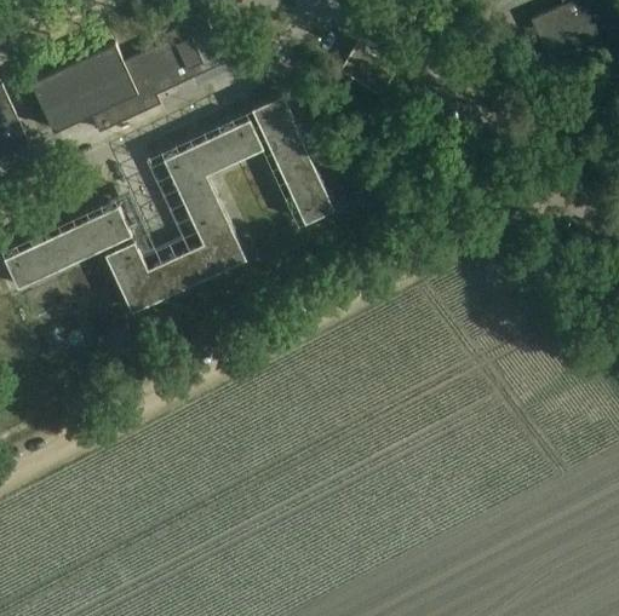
[(560,0),(563,7),(531,22),(551,67),(572,57),(569,51),(618,28),(618,26),(607,0),(560,0)]
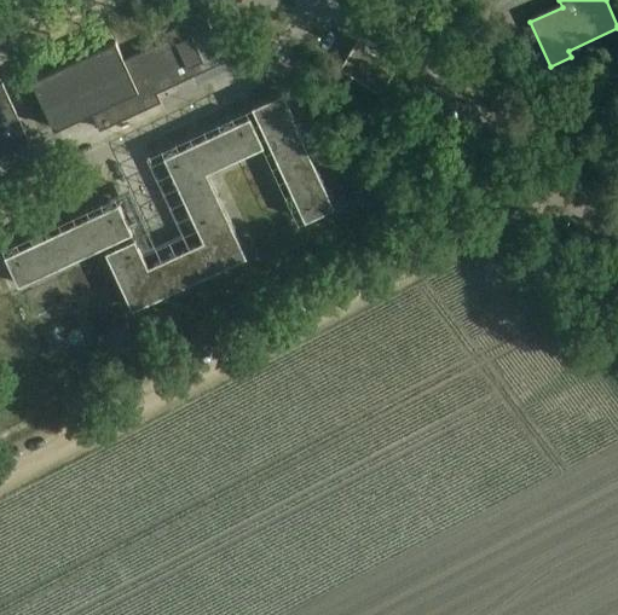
[(225,63),(203,16),(183,24),(190,39),(177,45),(174,40),(122,63),(114,45),(30,83),(53,132),(91,115),(98,132),(144,111),(138,97),(151,91),(154,96),(225,63)]
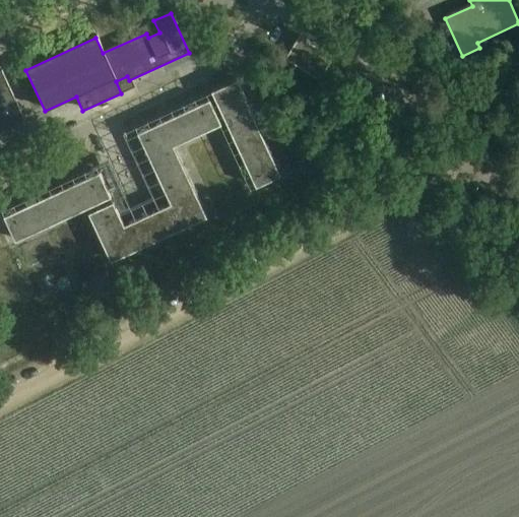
[(299,39),(283,62),(318,83),(332,60),(299,39)]
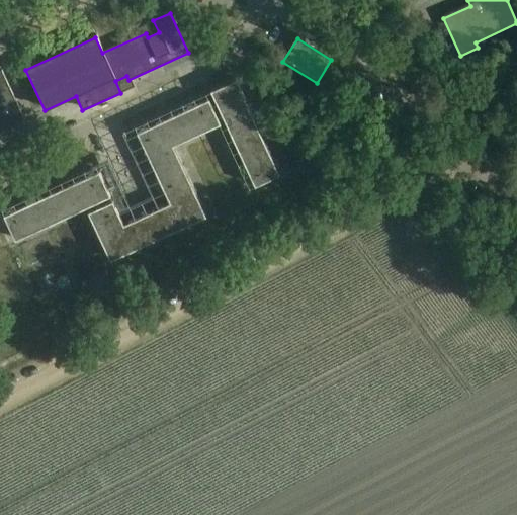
[(0,132),(22,120),(0,73),(0,132)]
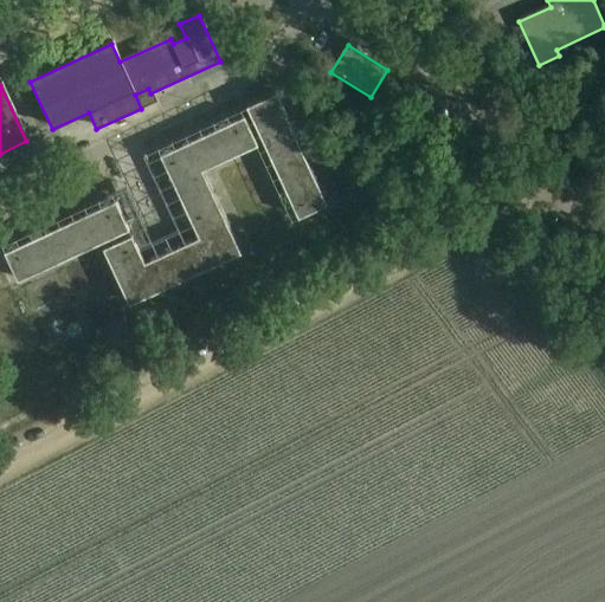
[(245,108),(297,220),(327,206),(275,95),(245,108)]
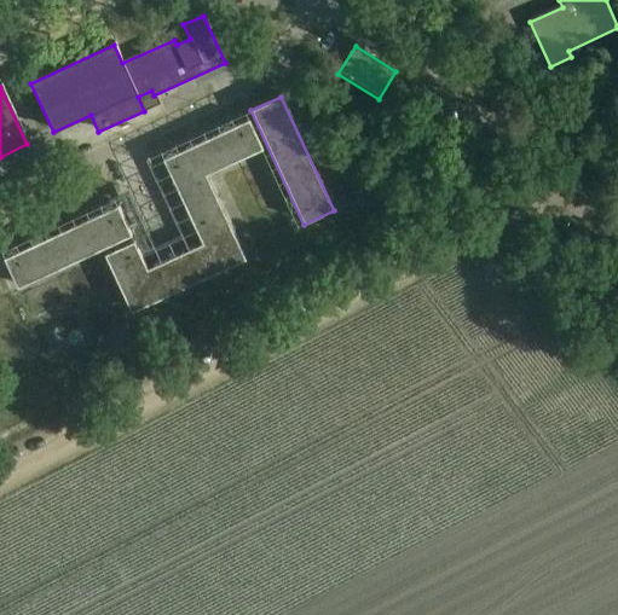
[(249,120),(162,160),(202,244),(146,270),(134,242),(104,255),(131,313),(246,260),(206,175),(263,150),(249,120)]
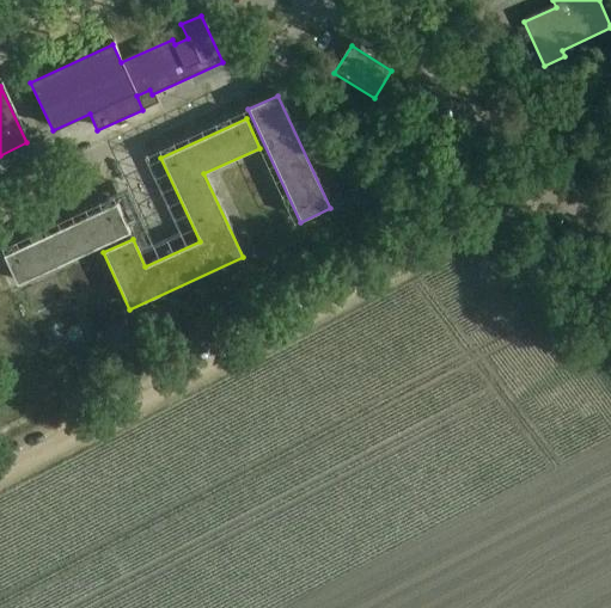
[(4,256),(17,286),(129,233),(116,204),(4,256)]
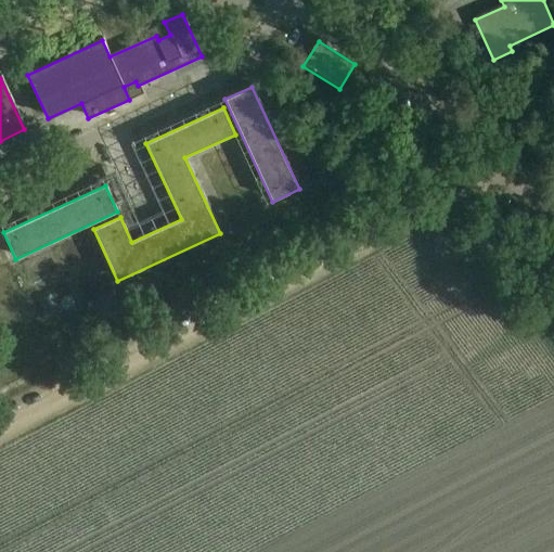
[(88,230),(17,260),(21,268),(91,238),(88,230)]
